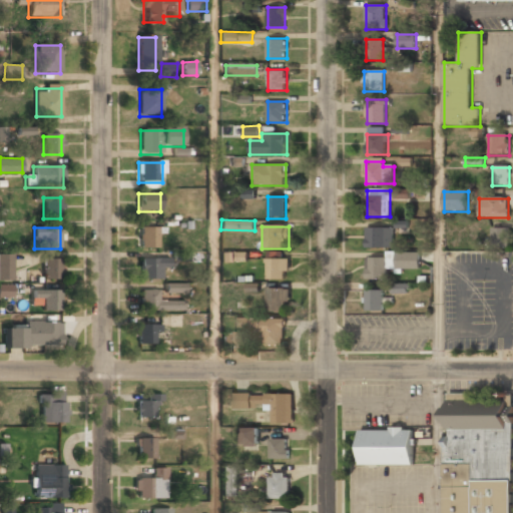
[(157,248),(157,227),(140,227),(140,248),(157,248)]
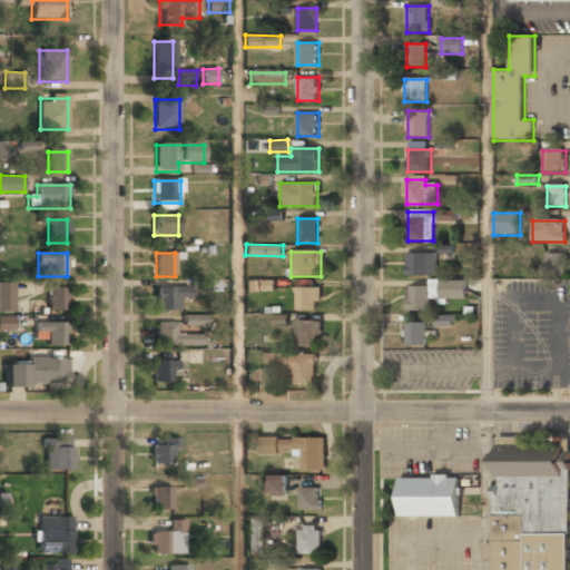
[(438,276),(438,253),(406,253),(406,276),(438,276)]
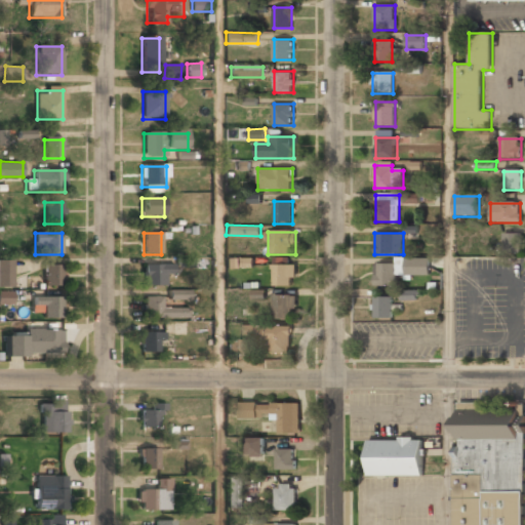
[(503,253),(521,253),(521,234),(503,234),(503,253)]
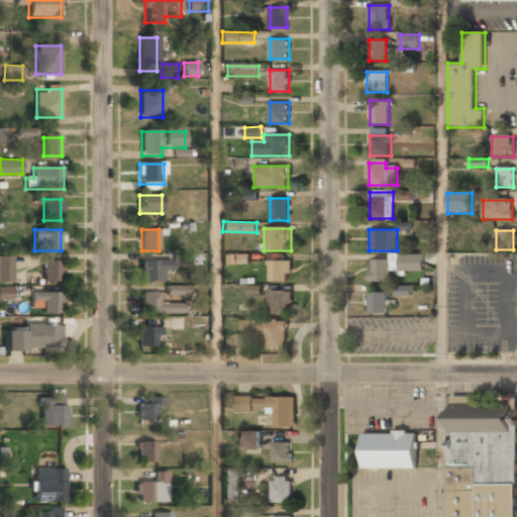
[(250,263),(250,252),(222,254),(223,265),(250,263)]
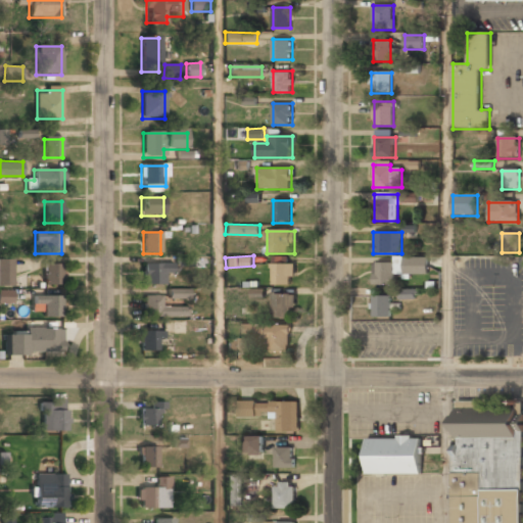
[(403,274),(427,274),(427,258),(403,258),(403,274)]
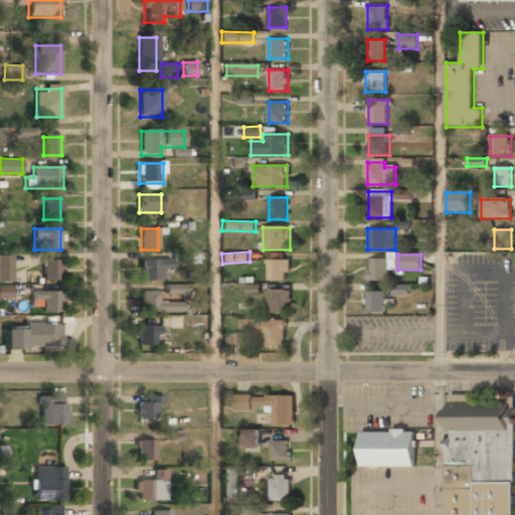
[(11,256),(0,256),(0,281),(11,281),(11,256)]
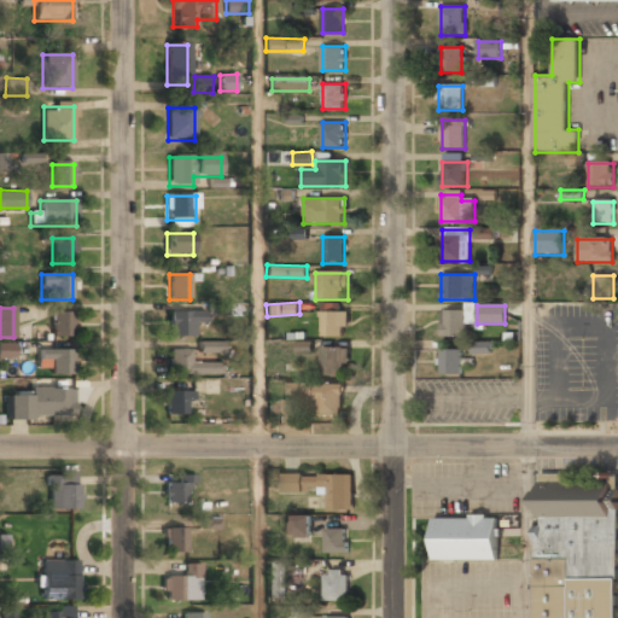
[(467,310),(441,310),(441,338),(467,338),(467,310)]
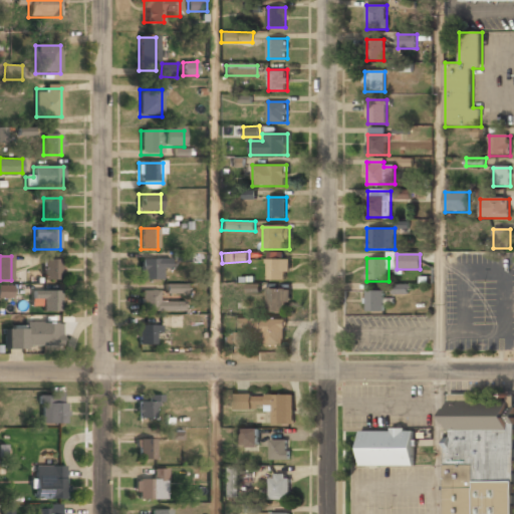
[(170,259),(142,259),(142,280),(162,280),(162,269),(170,269),(170,259)]
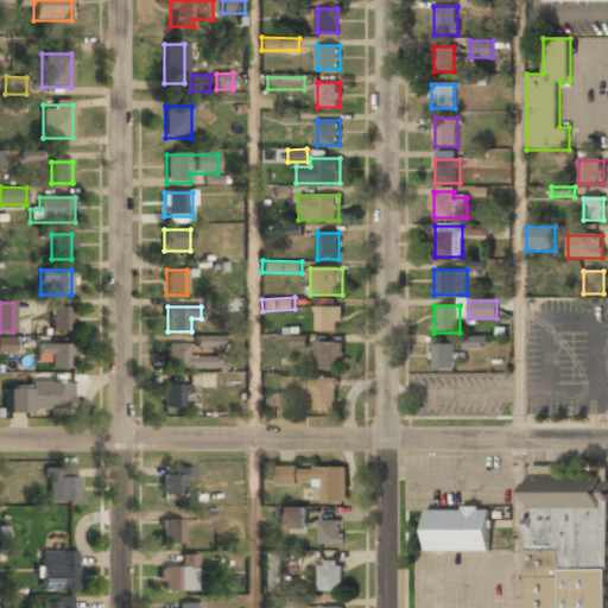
[(316,306),(316,333),(342,333),(342,306),(316,306)]
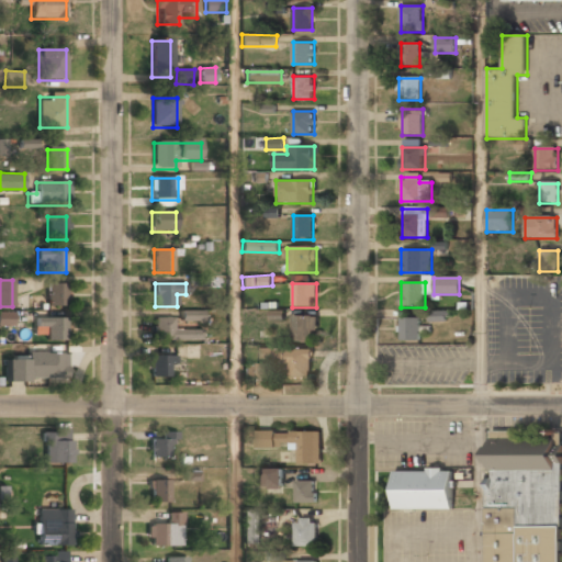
[(46,284),(46,307),(67,307),(67,284),(46,284)]
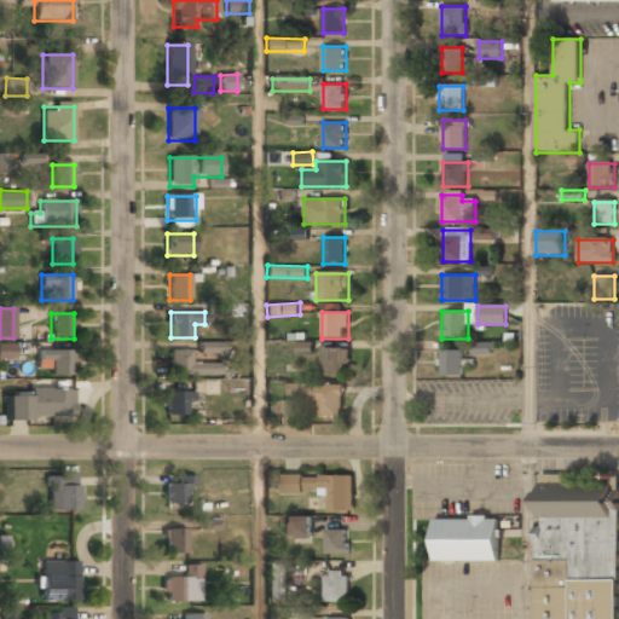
[(474,354),(497,353),(496,341),(473,342),(474,354)]
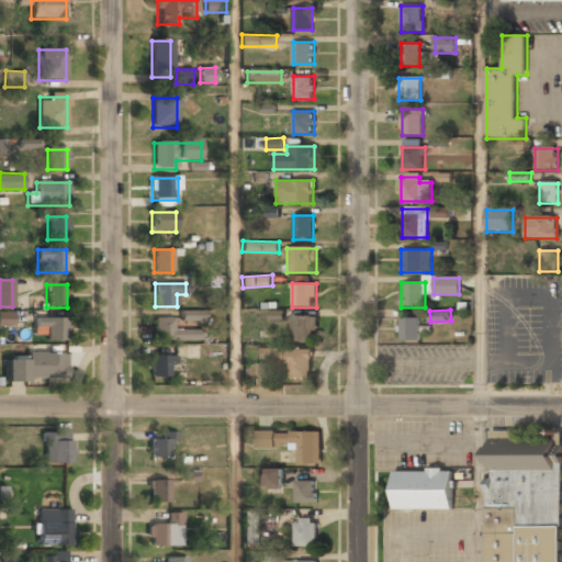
[(14,312),(0,311),(0,325),(13,326),(14,312)]
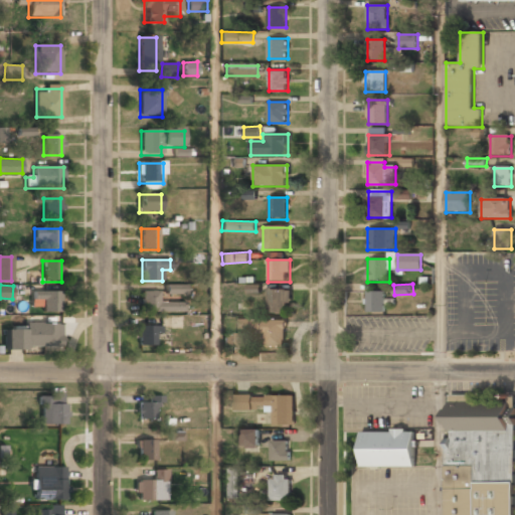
[(184,286),(169,286),(169,294),(184,294),(184,286)]
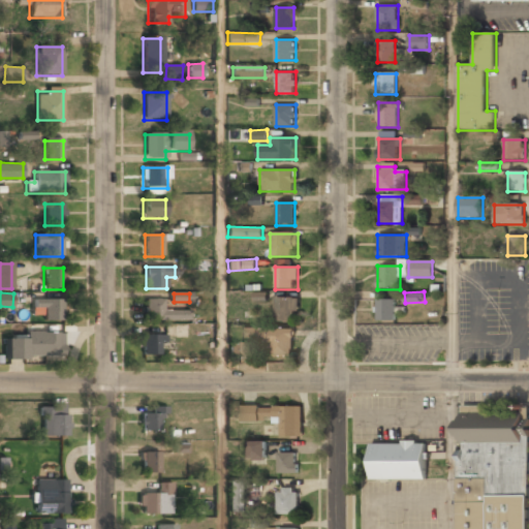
[(276,322),(297,322),(297,299),(276,299),(276,322)]
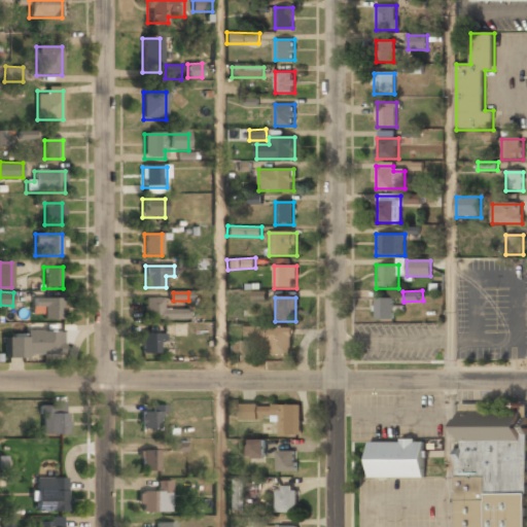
[(144,319),(188,319),(188,309),(162,309),(162,299),(144,299),(144,319)]
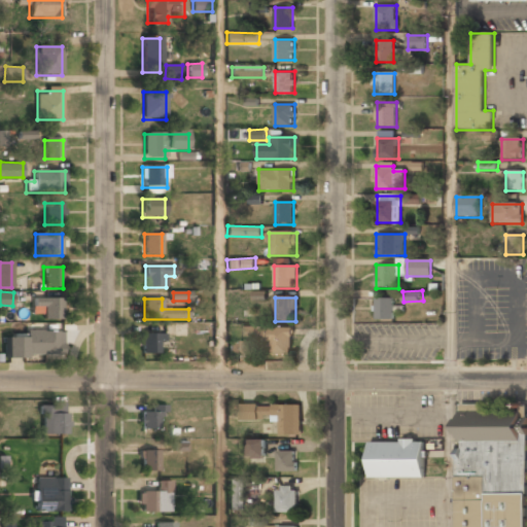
[(393,299),(375,299),(375,321),(393,321),(393,299)]
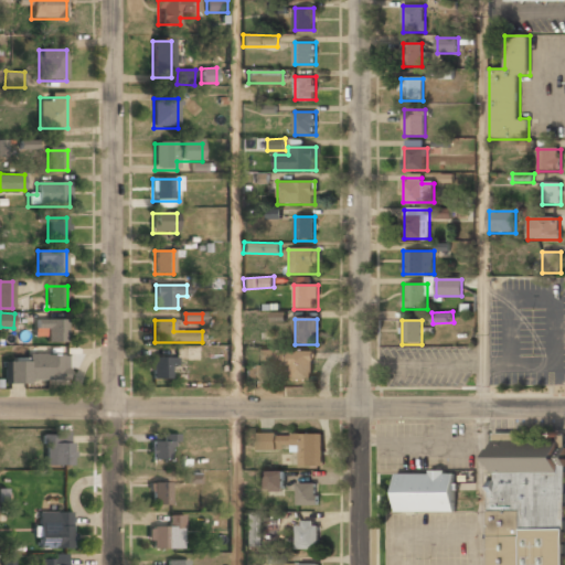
[(68,321),(34,321),(34,342),(68,342),(68,321)]
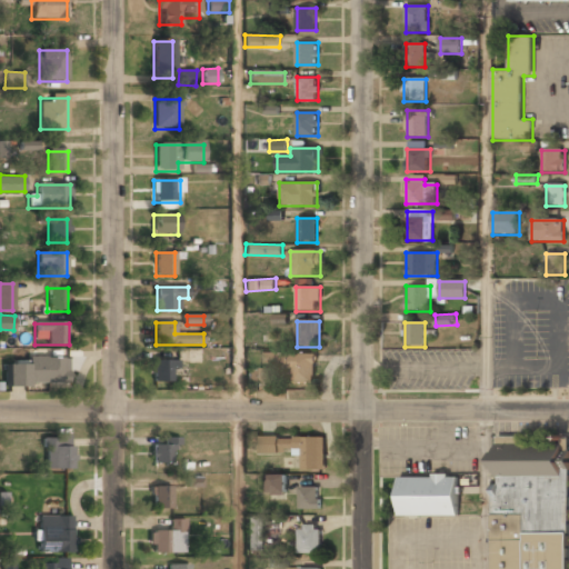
[(316,353),(263,353),(263,368),(291,368),(291,383),(316,383),(316,353)]
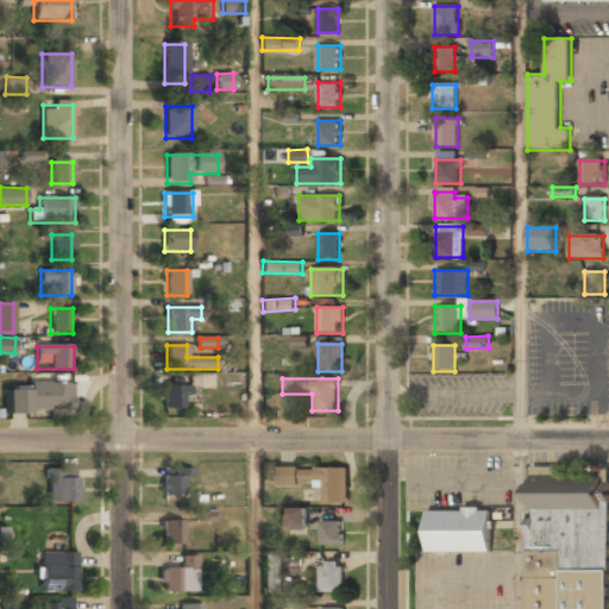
[(32,391),(6,390),(6,413),(70,414),(70,383),(32,383),(32,391)]
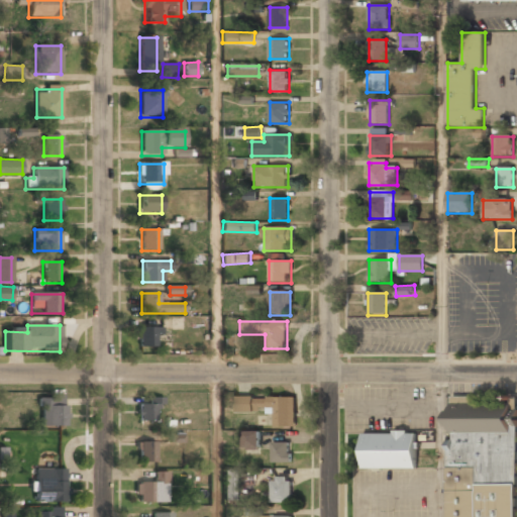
[(159,346),(159,328),(137,328),(137,346),(159,346)]
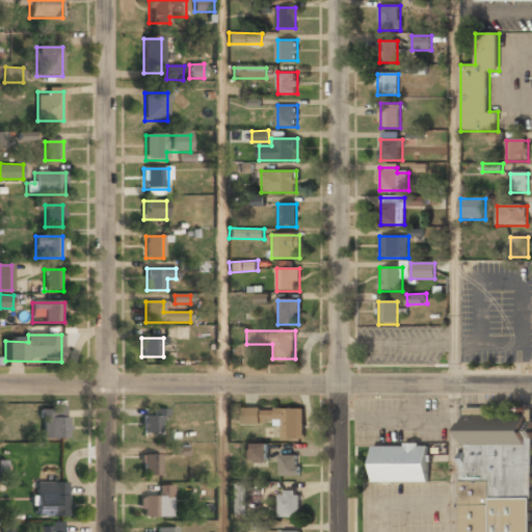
[(231,345),(231,360),(242,358),(241,344),(231,345)]
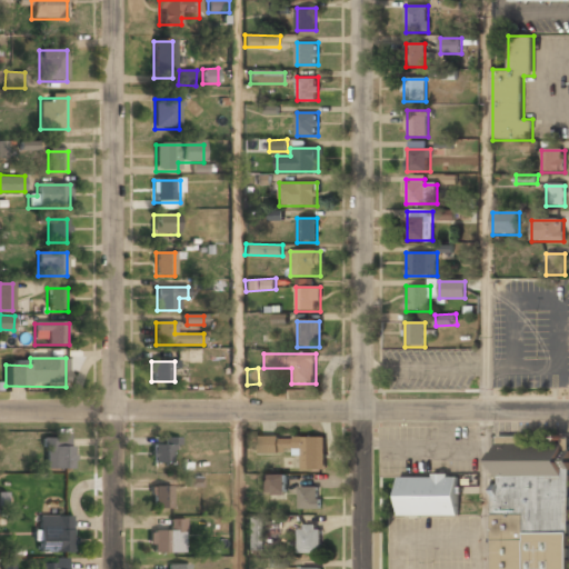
[(43,470),(73,470),(73,437),(43,437),(43,470)]
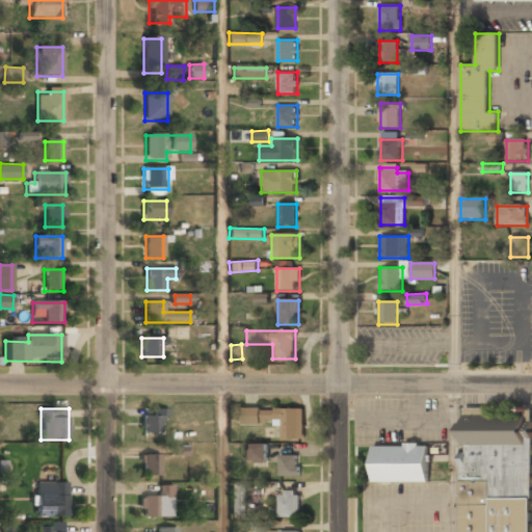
[(303,439),(303,408),(240,408),(240,424),(282,424),(282,439),(303,439)]
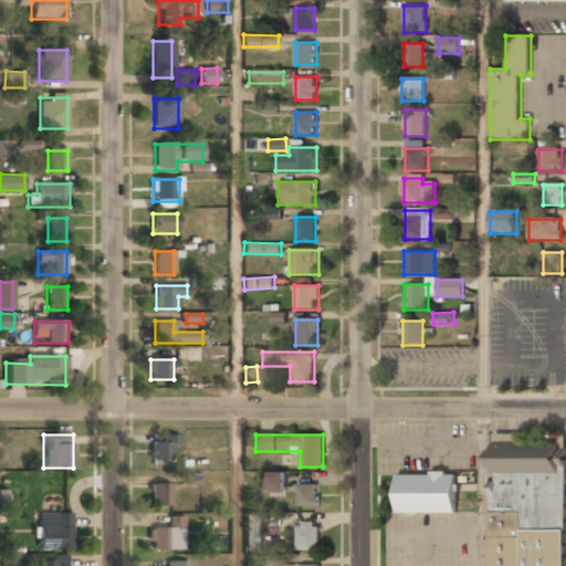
[(171,437),(161,437),(161,443),(150,443),(150,462),(171,462),(171,437)]
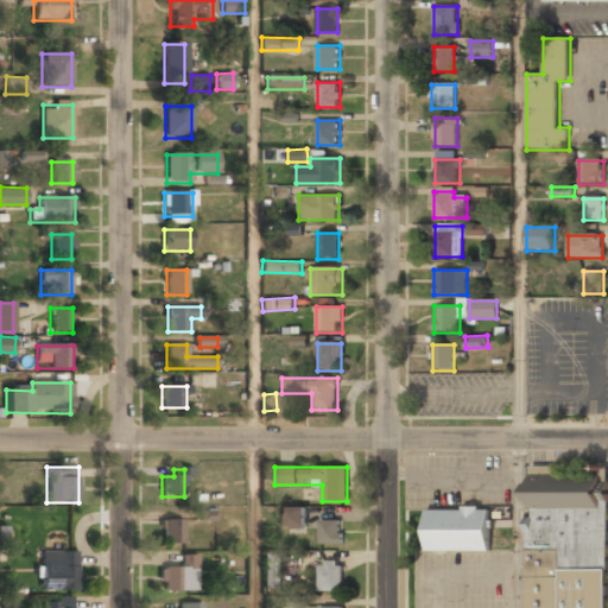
[(526,607),(607,607),(607,472),(529,472),(526,607)]
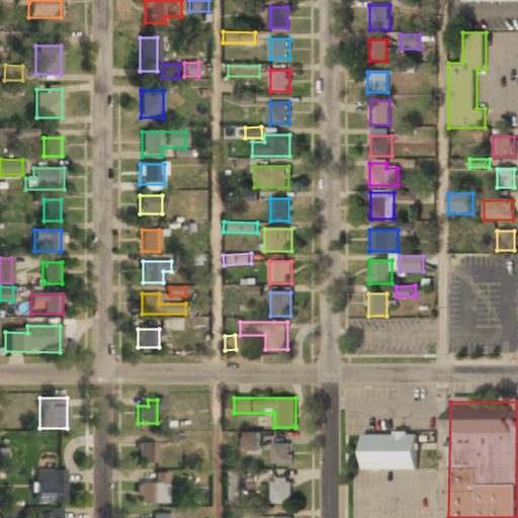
[(261,450),(261,433),(245,433),(245,450),(261,450)]
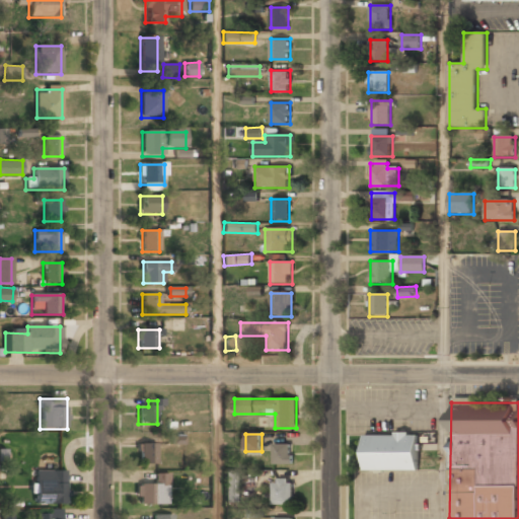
[(419,471),(419,435),(363,435),(363,471),(419,471)]
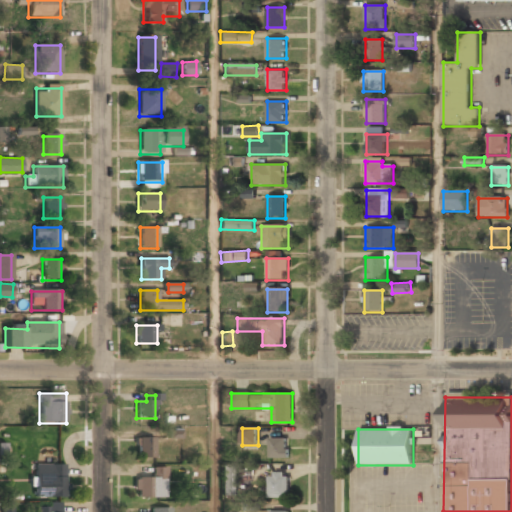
[(154,459),(154,439),(135,439),(135,459),(154,459)]
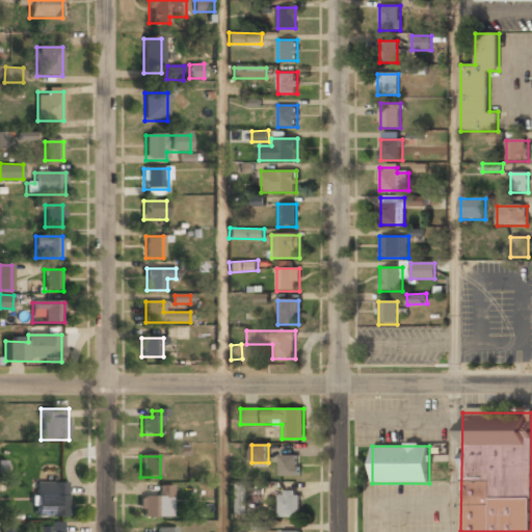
[(300,456),(280,456),(280,478),(300,478),(300,456)]
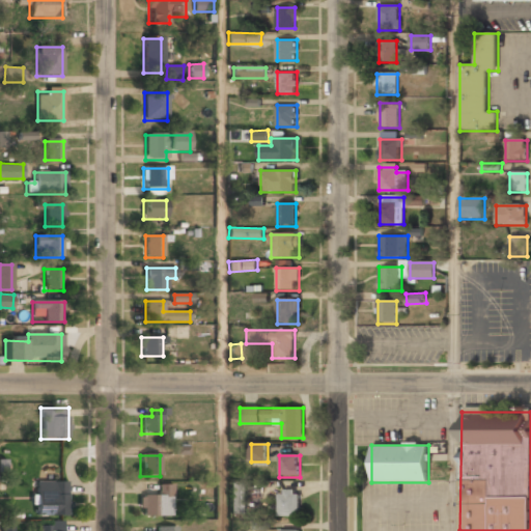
[(35,516),(68,516),(68,483),(50,483),(50,496),(35,496),(35,516)]
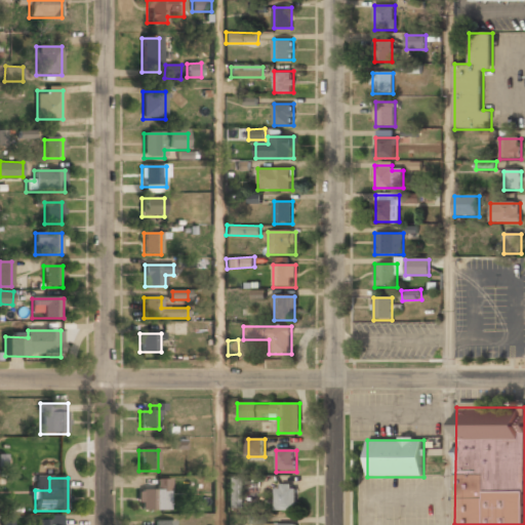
[(244,478),(227,478),(227,510),(244,510),(244,478)]
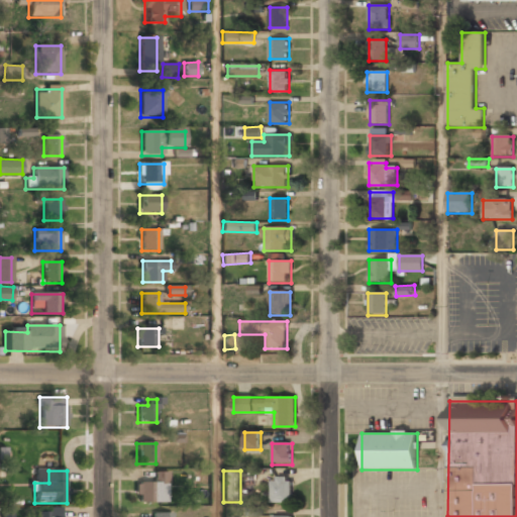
[(135,484),(135,504),(167,504),(167,474),(139,474),(139,484),(135,484)]
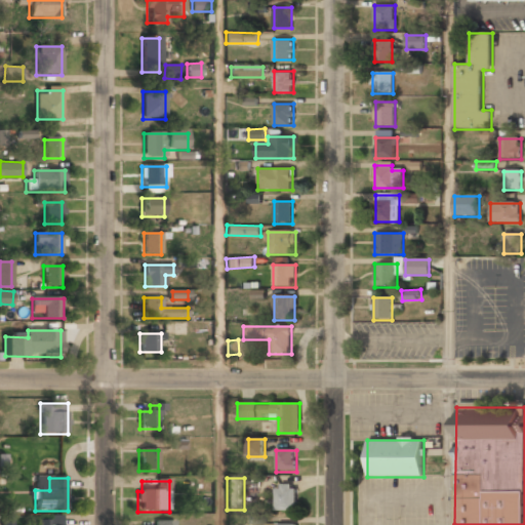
[(276,512),(296,512),(296,485),(276,485),(276,512)]
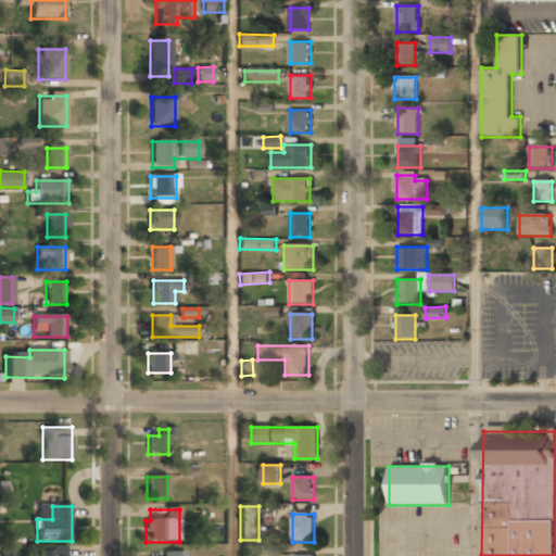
[(39,555),(66,555),(66,545),(53,545),(53,551),(39,550),(39,555)]
